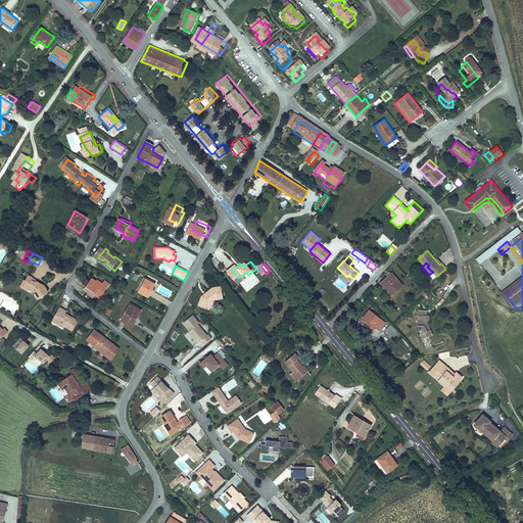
[(148,274),(143,272),(140,278),(144,281),(148,274)]
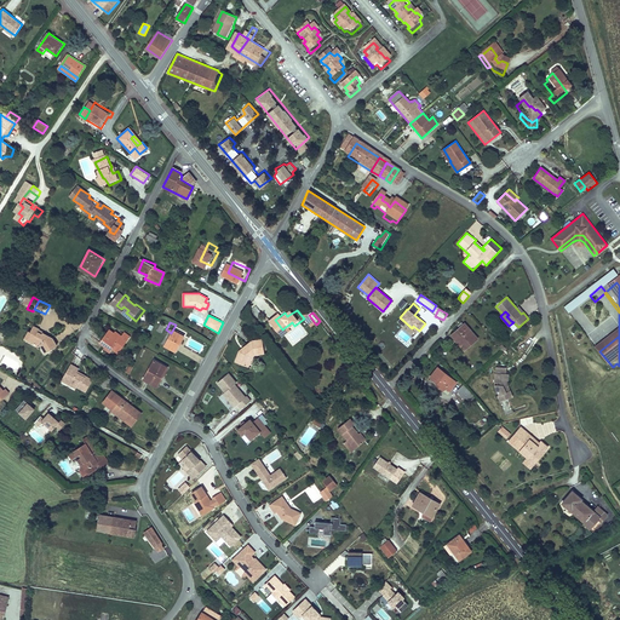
[(478,339),(465,323),(451,336),(464,351),(478,339)]
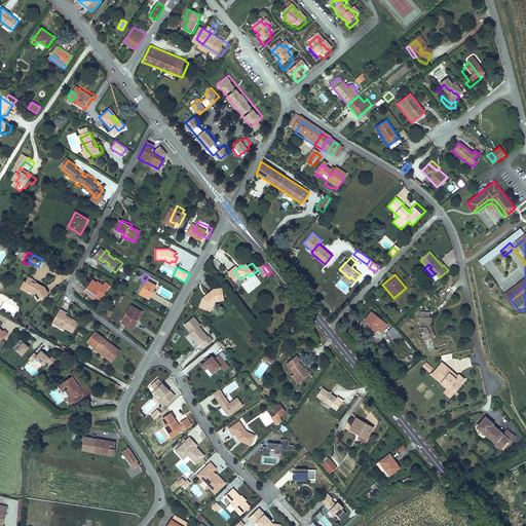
[(26,277),(24,284),(26,285),(23,289),(23,290),(27,293),(28,291),(34,294),(37,299),(47,294),(43,287),(36,284),(35,285),(31,282),(32,280),(26,277)]
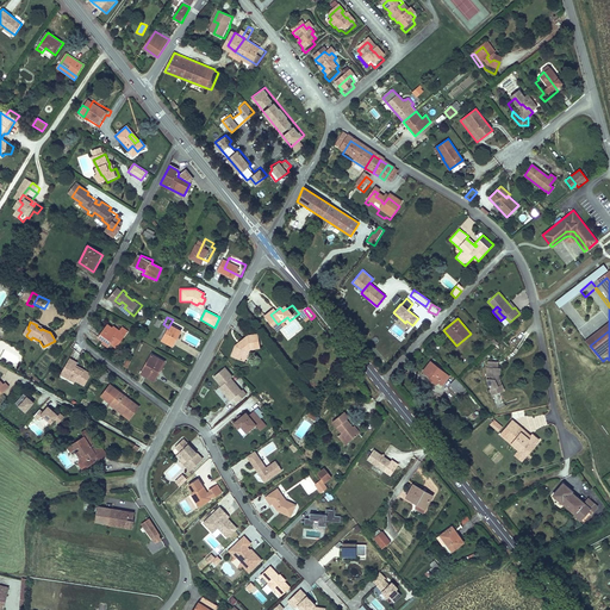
[(190,329),(176,322),(168,337),(181,344),(190,329)]
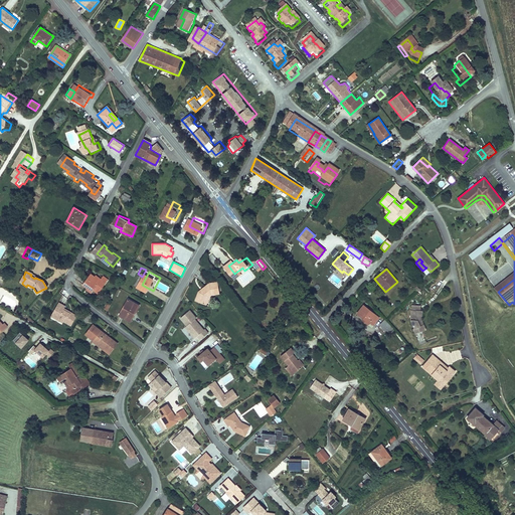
[(341,282),(340,277),(341,277),(340,273),(336,274),(335,272),(330,273),(333,284),(341,282)]
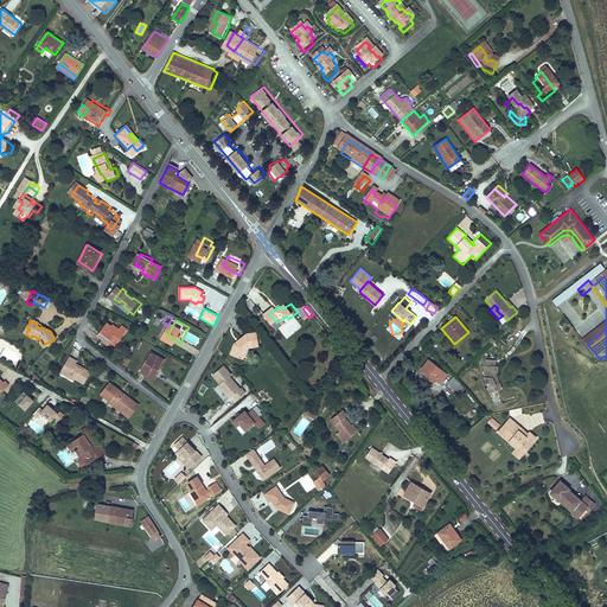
[(102,336),(107,339),(108,338),(114,343),(115,342),(116,340),(121,344),(127,337),(122,333),(125,330),(121,327),(120,328),(117,326),(113,323),(102,336)]
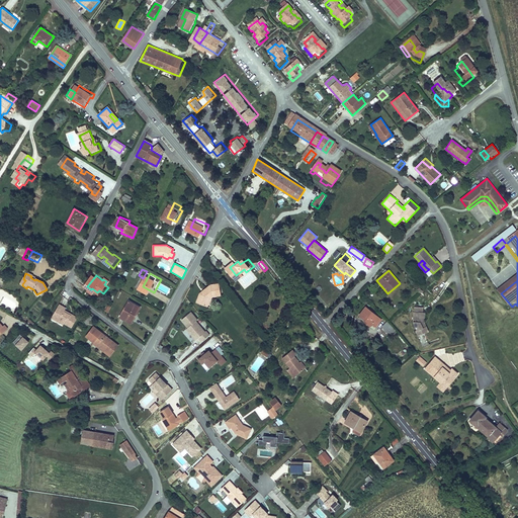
[(112,281),(108,278),(106,281),(104,284),(108,287),(112,281)]
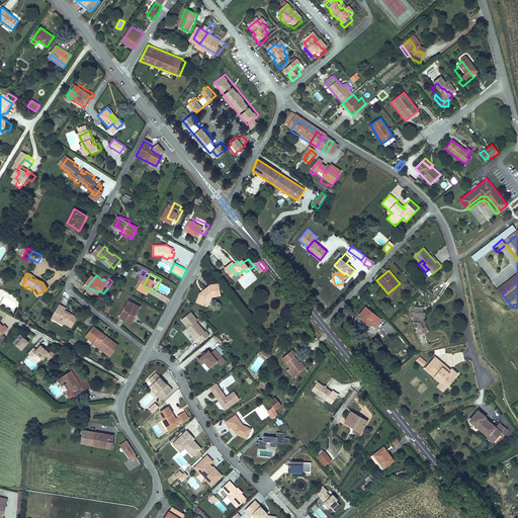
[(212,296),(221,295),(219,283),(209,284),(198,292),(195,303),(207,307),(210,298),(212,296)]
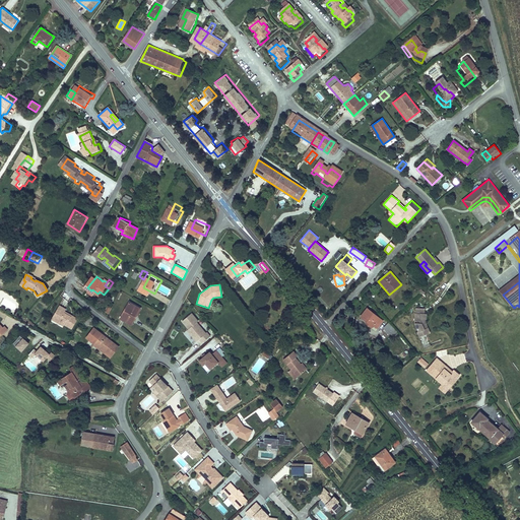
[(514,308),(503,295),(498,299),(508,312),(514,308)]
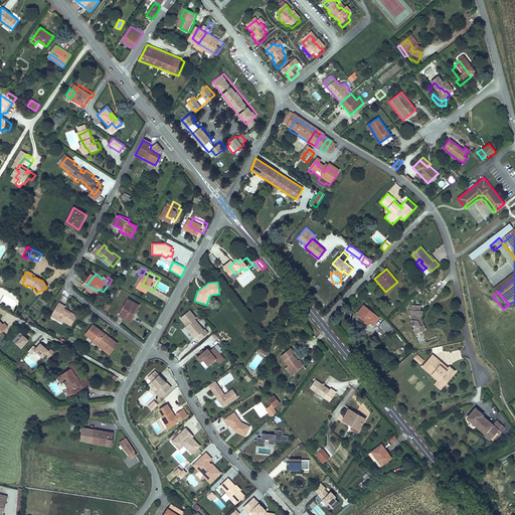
[(145,305),(134,299),(126,316),(136,322),(145,305)]
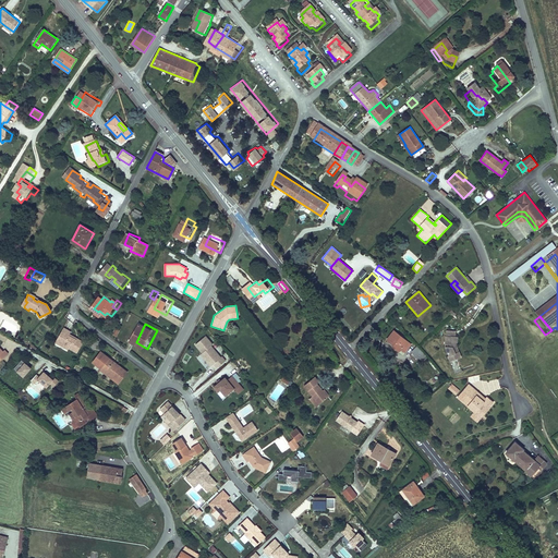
[(79,354),(85,343),(77,339),(77,341),(70,337),(71,336),(72,332),(65,329),(58,342),(71,350),(79,354)]
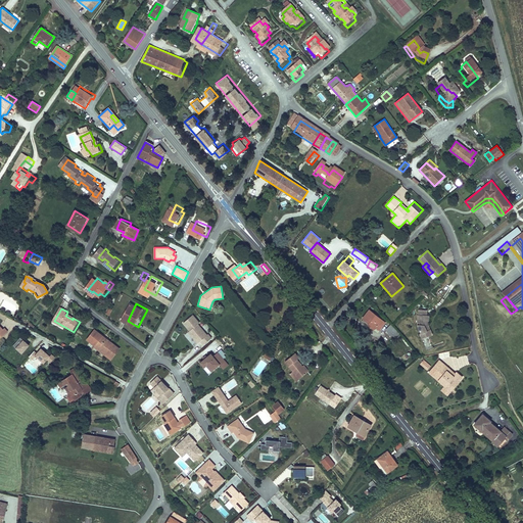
[(385,323),(369,310),(362,319),(368,323),(366,325),(373,331),(375,328),(379,331),(385,323)]
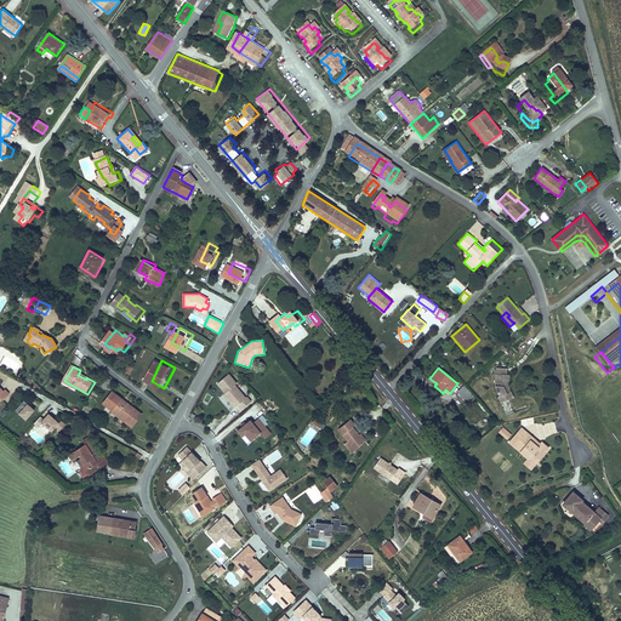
[(507,375),(507,368),(497,368),(497,374),(496,374),(495,387),(500,396),(497,397),(500,404),(513,398),(511,391),(508,392),(506,386),(507,375)]
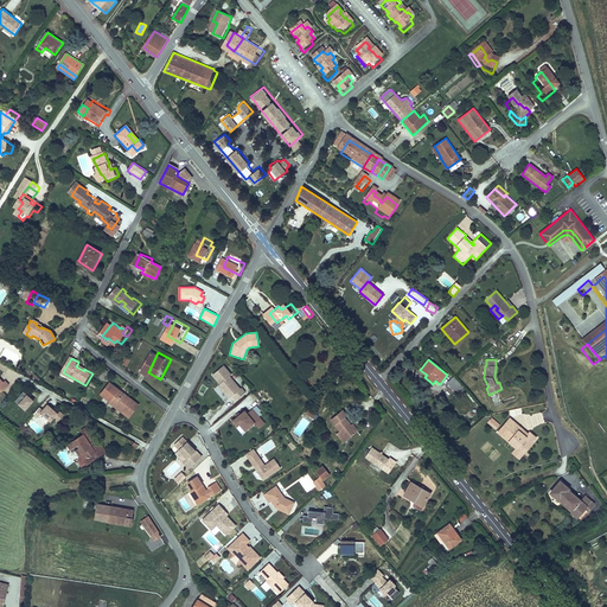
[(229,376),(230,375),(223,365),(212,374),(219,383),(218,384),(229,397),(232,395),(236,400),(244,391),(241,387),(240,388),(229,376)]
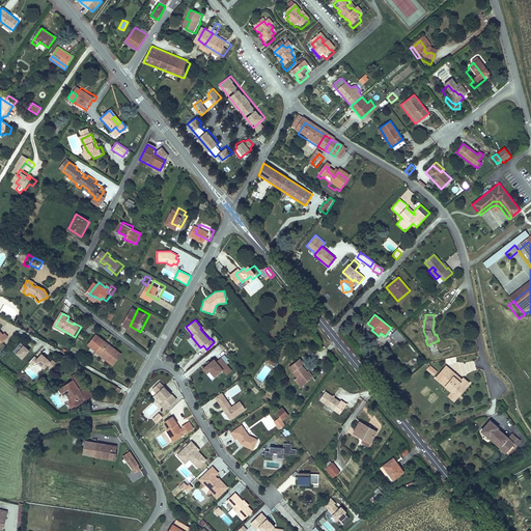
[(89,333),(93,325),(89,323),(84,330),(89,333)]
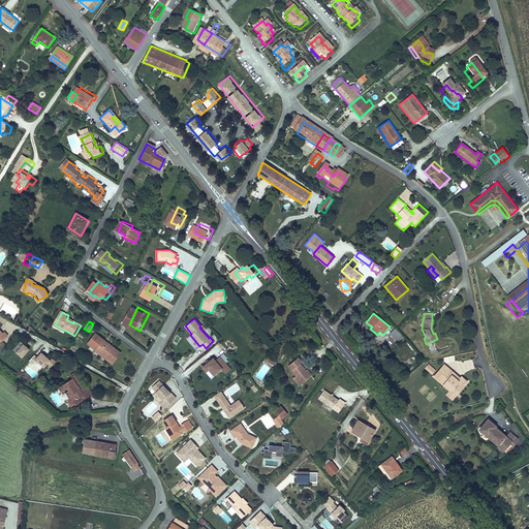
[(67,332),(55,324),(54,325),(66,333),(67,332)]
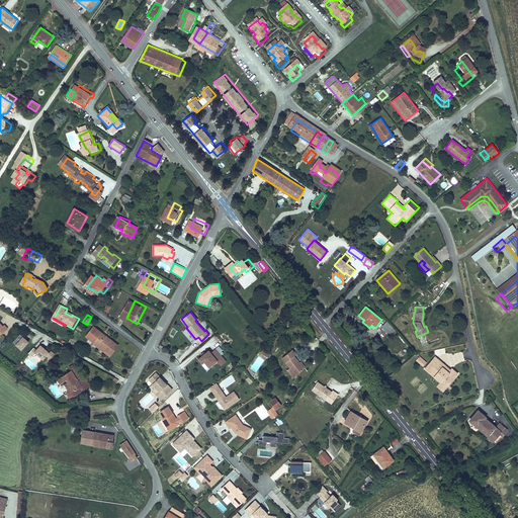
[(386,322),(381,327),(389,336),(395,332),(386,322)]
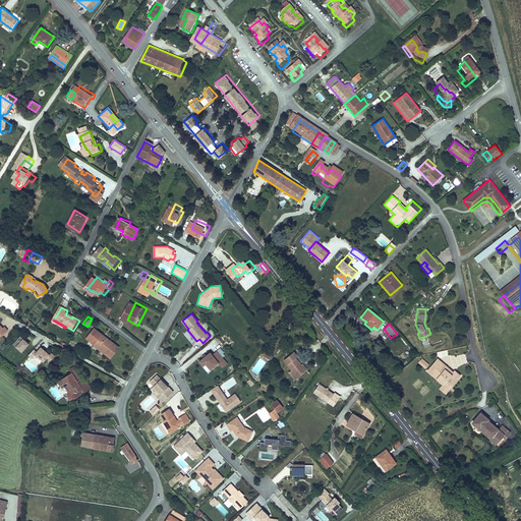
[(119,358),(125,348),(100,331),(93,340),(102,346),(100,348),(105,351),(106,349),(119,358)]
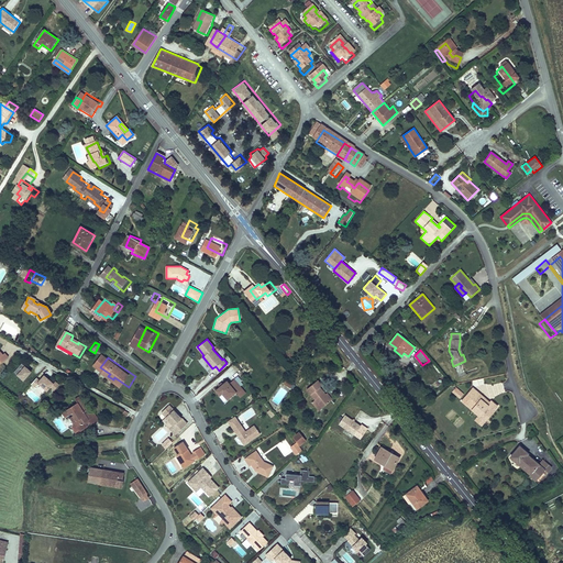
[(26,382),(34,373),(24,365),(17,374),(26,382)]
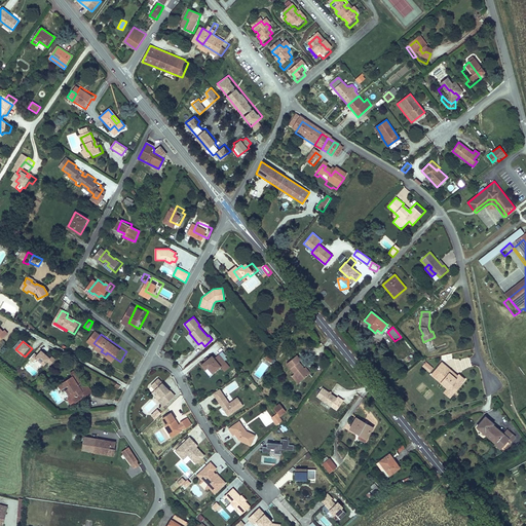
[(59,361),(53,357),(52,359),(48,355),(47,357),(46,355),(47,354),(44,351),(40,357),(37,354),(32,360),(36,363),(39,359),(47,366),(50,362),(54,365),(59,361)]
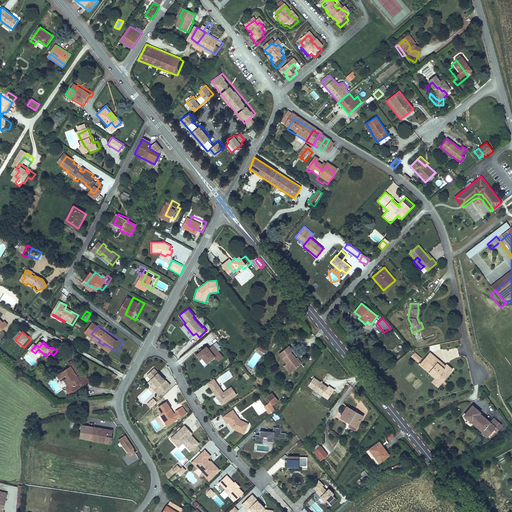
[(295,372),(306,362),(301,357),(295,350),(298,348),(294,343),(284,352),(291,360),(288,363),(295,372)]
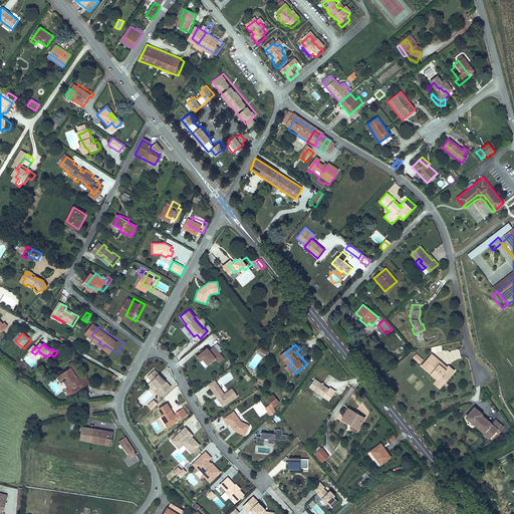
[(201,352),(197,356),(201,360),(203,358),(208,364),(215,357),(220,362),(224,358),(214,346),(209,350),(207,347),(203,350),(202,349),(200,351),(201,352)]
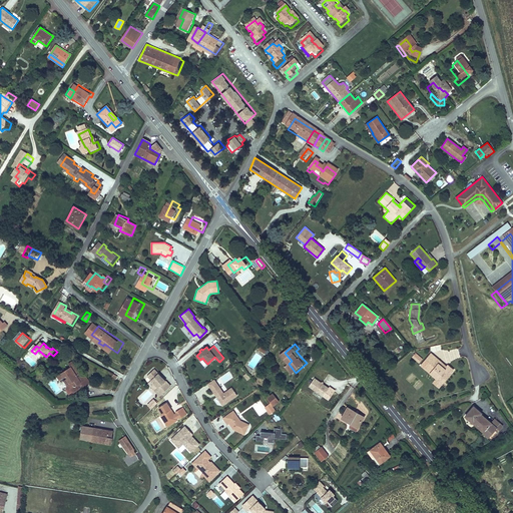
[(419,363),(423,359),(415,353),(412,357),(419,363)]
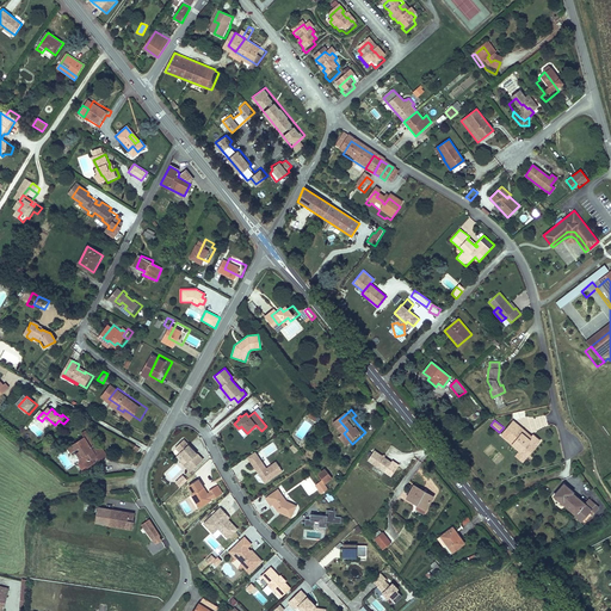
[(526,458),(541,440),(534,434),(531,436),(529,439),(522,433),(524,430),(512,420),(499,436),(518,451),(526,458)]
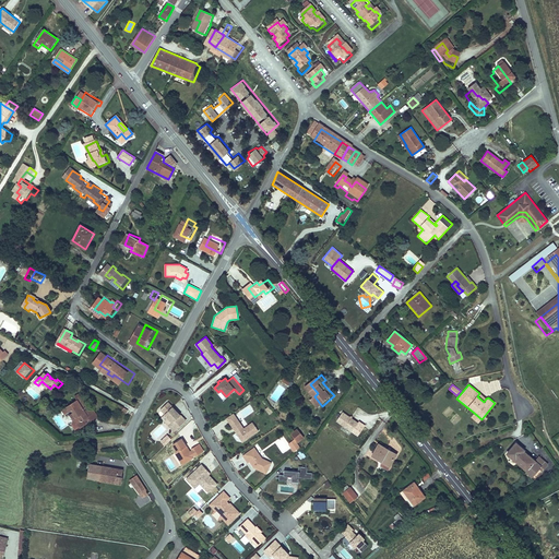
[(92,405),(87,399),(85,401),(83,397),(79,400),(80,402),(76,404),(74,402),(71,404),(72,406),(67,411),(70,415),(76,411),(81,417),(84,423),(76,427),(80,431),(91,425),(87,420),(93,417),(91,414),(86,408),(90,407),(92,405)]
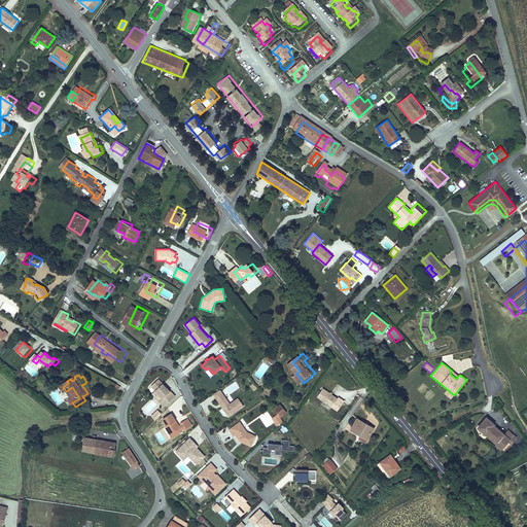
[(163,383),(159,379),(150,386),(154,390),(151,394),(159,401),(157,402),(164,408),(175,396),(171,391),(170,392),(162,384),(163,383)]
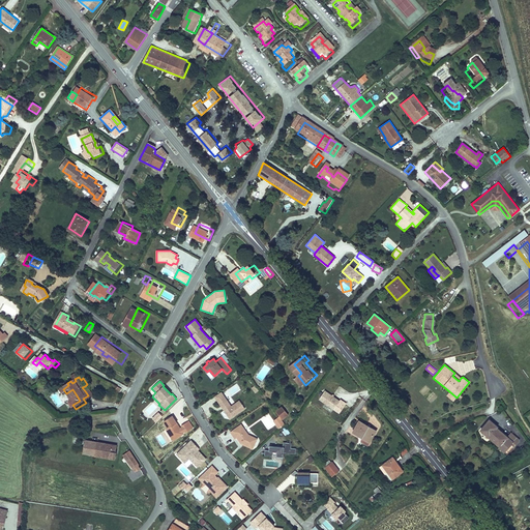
[(97,395),(92,388),(86,392),(88,395),(90,401),(97,395)]
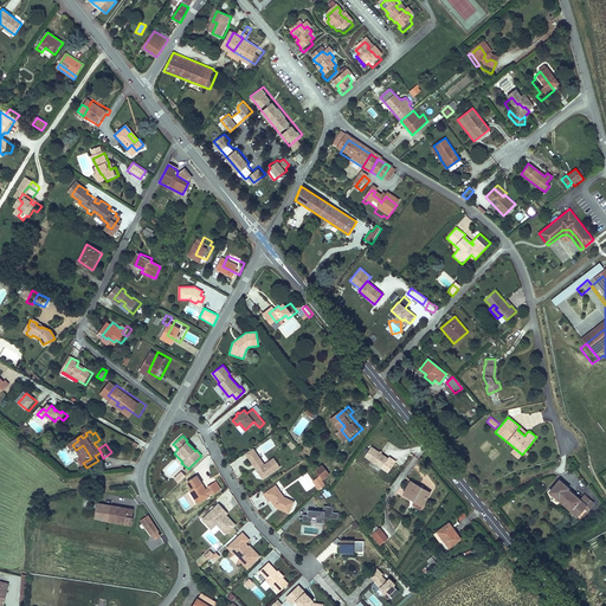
[(371,446),(363,457),(381,469),(388,458),(371,446)]
